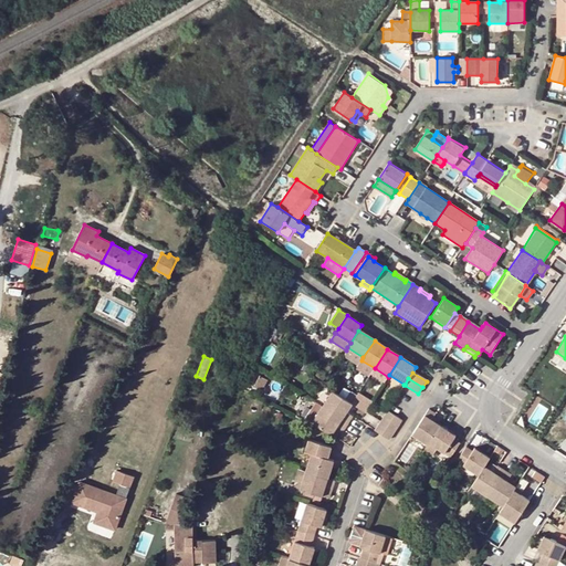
[(338,396),(332,391),(322,407),(347,423),(352,417),(345,412),(352,404),(338,396)]
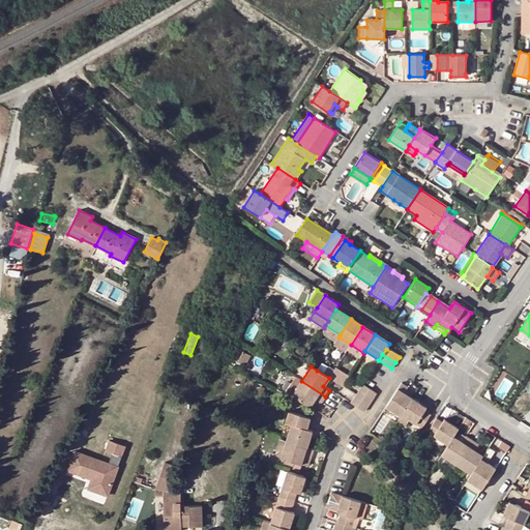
[(315,400),(320,404),(325,396),(301,381),(292,396),(310,408),(315,400)]
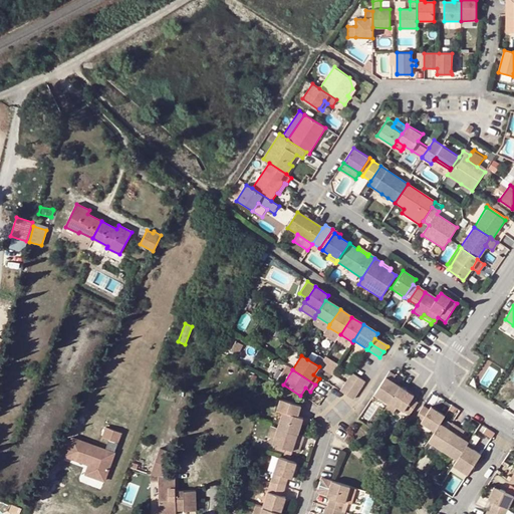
[(395,376),(389,372),(373,396),(388,405),(389,403),(399,387),(391,381),(395,376)]
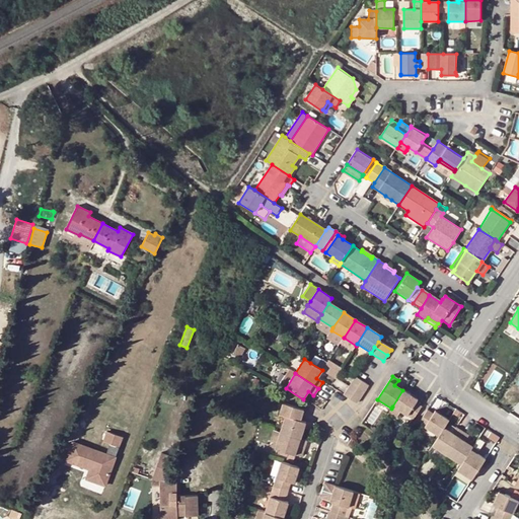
[(355,378),(351,384),(363,392),(367,386),(355,378)]
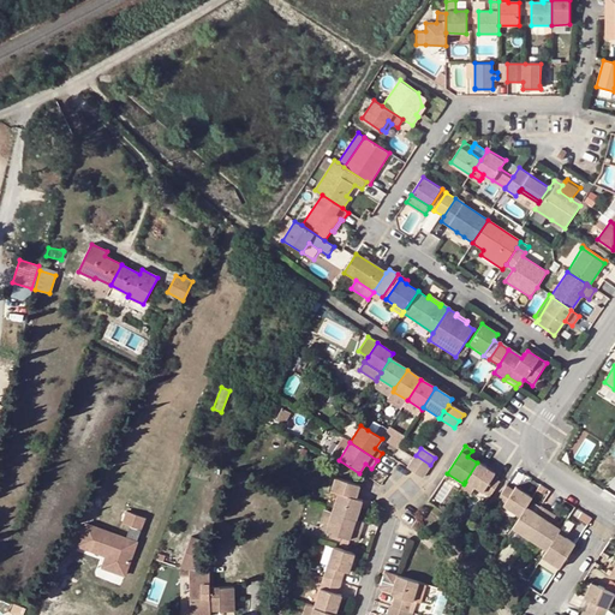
[(427,471),(430,465),(416,455),(412,460),(411,461),(427,471)]
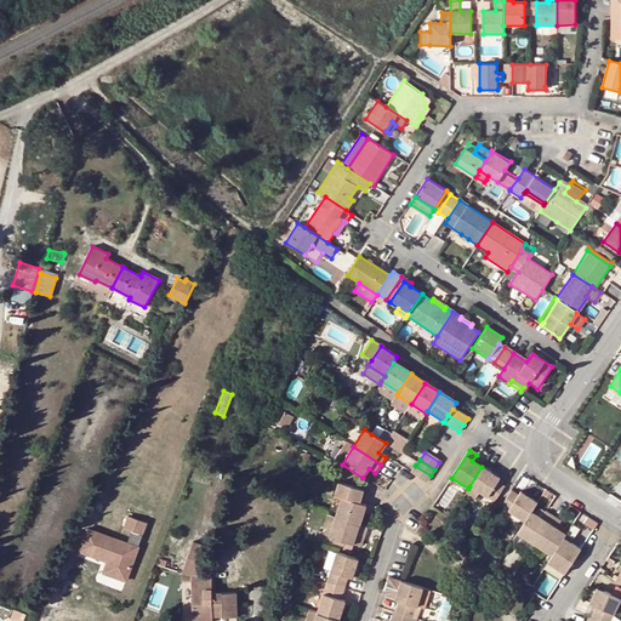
[(410,473),(426,483),(431,476),(415,466),(410,473)]
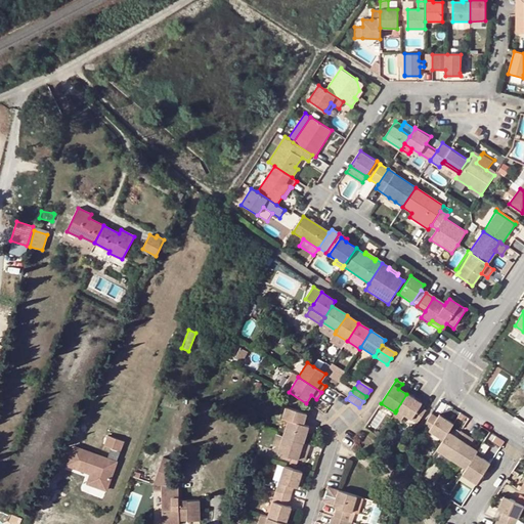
[(406,394),(396,410),(405,416),(417,424),(425,410),(420,406),(422,403),(406,394)]
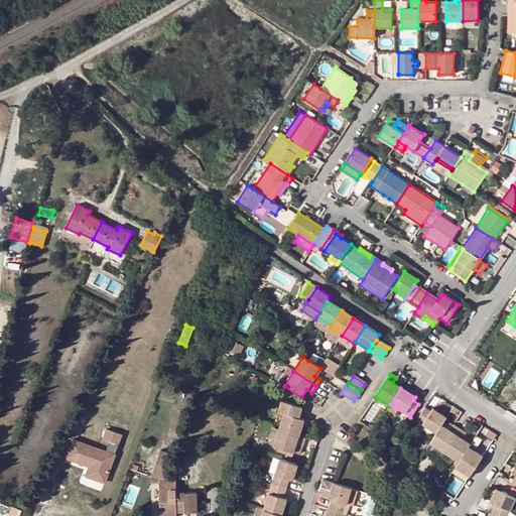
[(386,410),(395,415),(399,409),(390,404),(389,406),(386,410)]
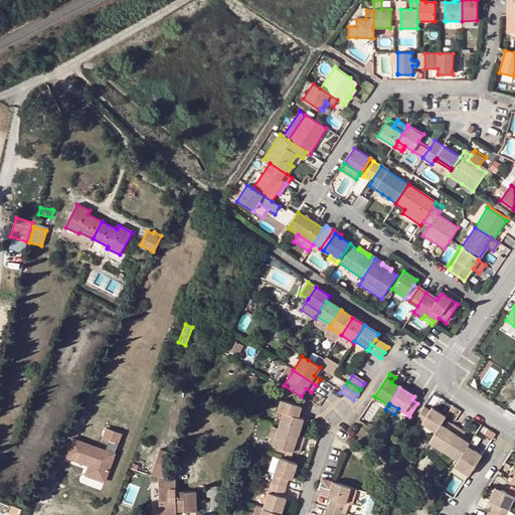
[(278,430),(298,436),(303,419),(297,417),(300,411),(285,406),(278,430)]
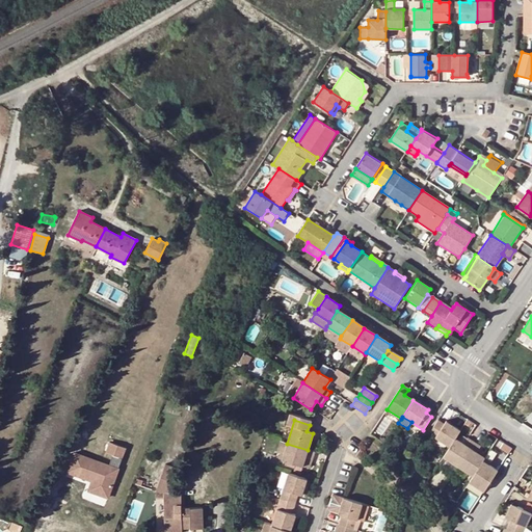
[(436,420),(428,433),(449,447),(454,439),(458,432),(459,430),(446,421),(444,424),(436,420)]
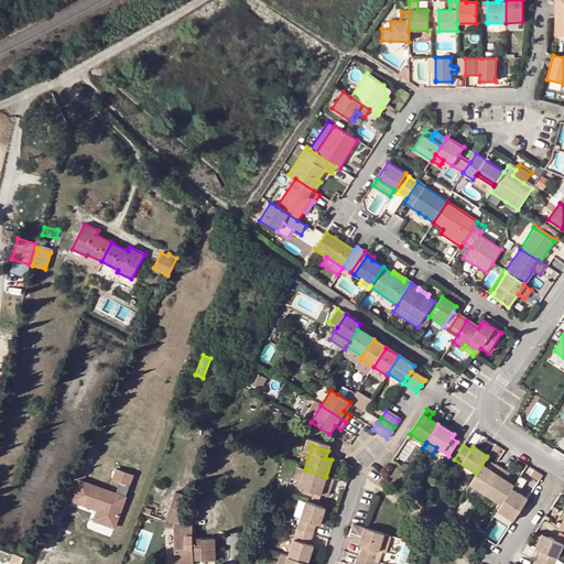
[(495,465),(486,458),(481,465),(490,472),(495,465)]
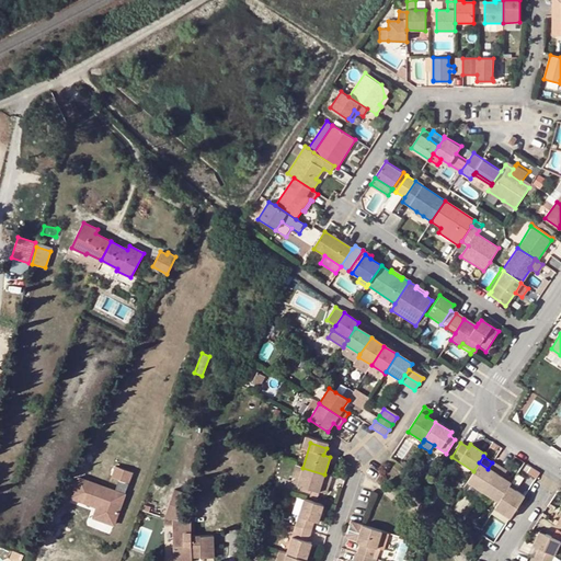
[(473,471),(467,481),(482,492),(499,467),(492,462),(488,469),(479,462),(473,471)]
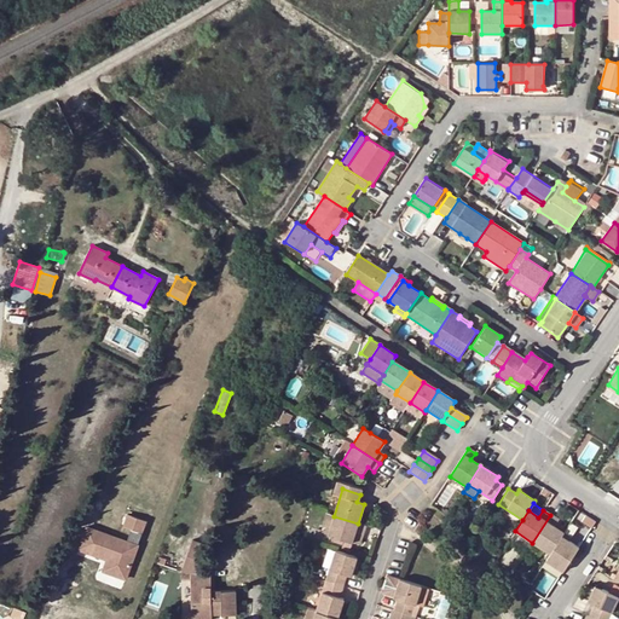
[(146,519),(127,512),(122,524),(131,527),(126,539),(86,525),(80,543),(93,548),(92,551),(106,557),(113,559),(108,571),(125,577),(146,519)]
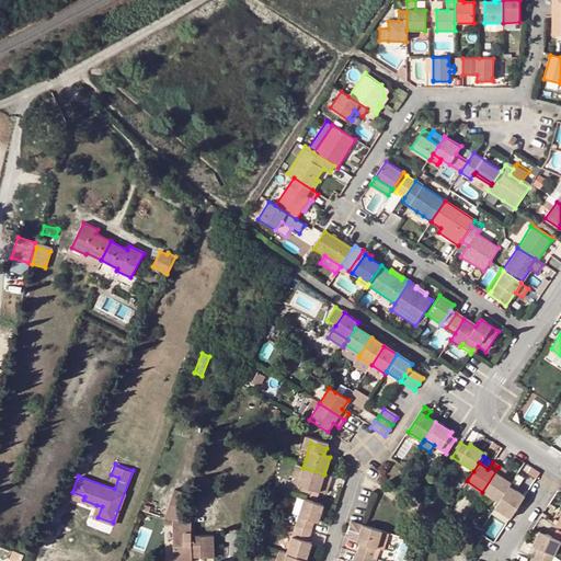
[(497,502),(510,482),(502,477),(505,471),(499,467),(482,492),(497,502)]
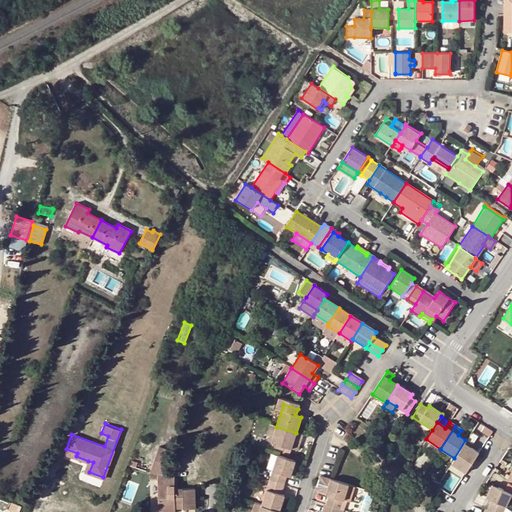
[(296,433),(276,427),(271,443),(291,449),(293,441),(300,443),(302,435),(296,433)]
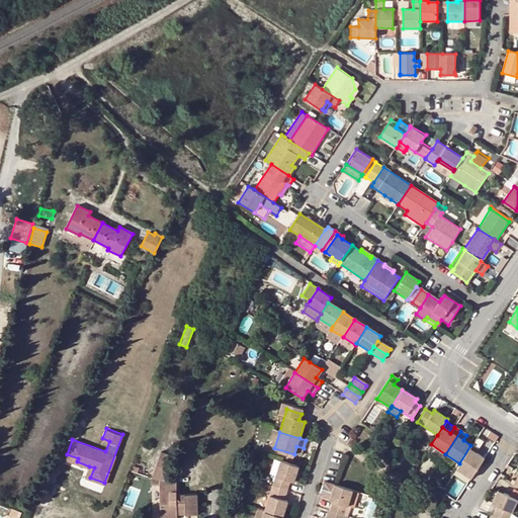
[(459,463),(456,468),(463,475),(476,448),(470,445),(459,463)]
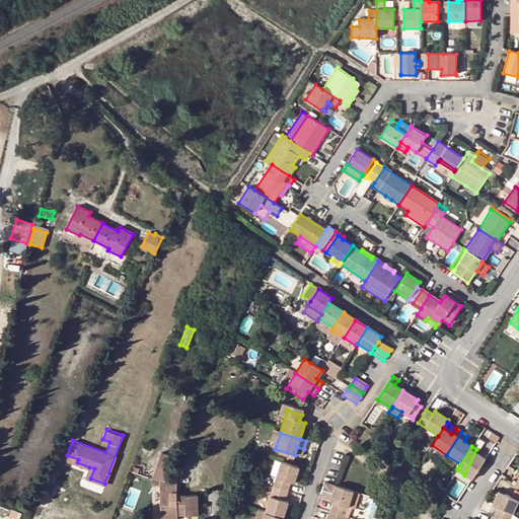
[(476,449),(464,475),(471,479),(485,459),(476,454),(478,450),(476,449)]
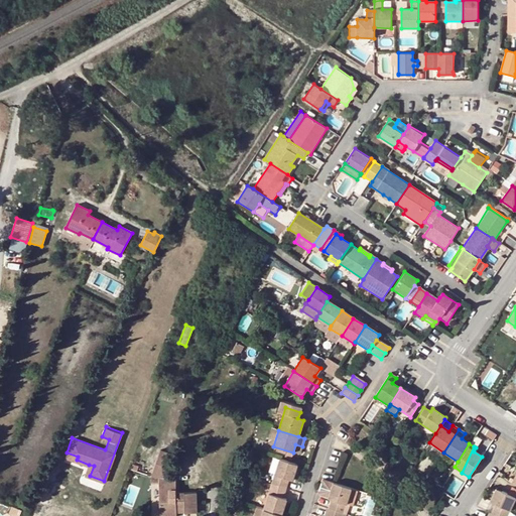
[(289,480),(292,481),(297,466),(279,460),(271,485),(286,489),(289,480)]
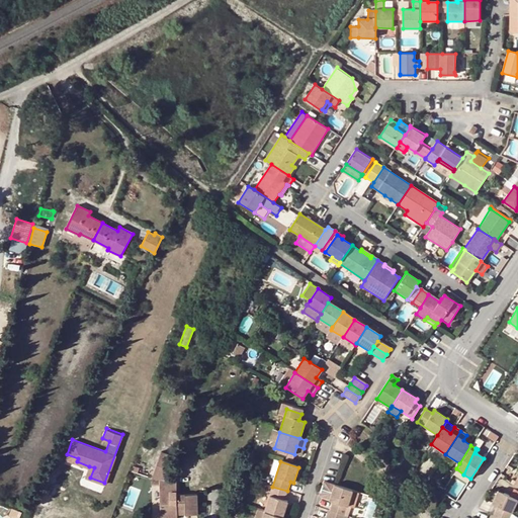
[(329,501),(333,502),(329,511),(344,516),(346,506),(354,508),(358,493),(334,485),(329,501)]
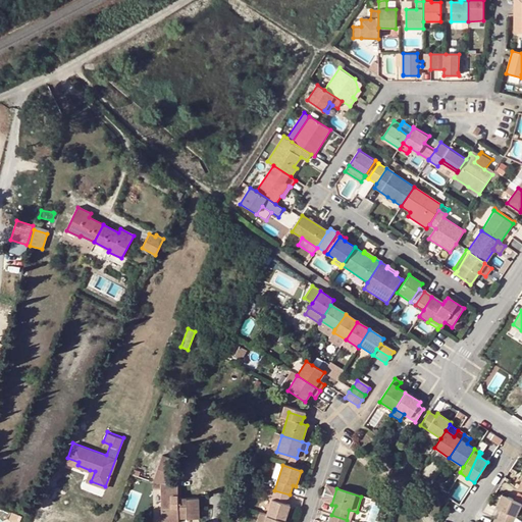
[(290,506),(286,505),(290,494),(274,490),(266,516),(284,521),(290,506)]
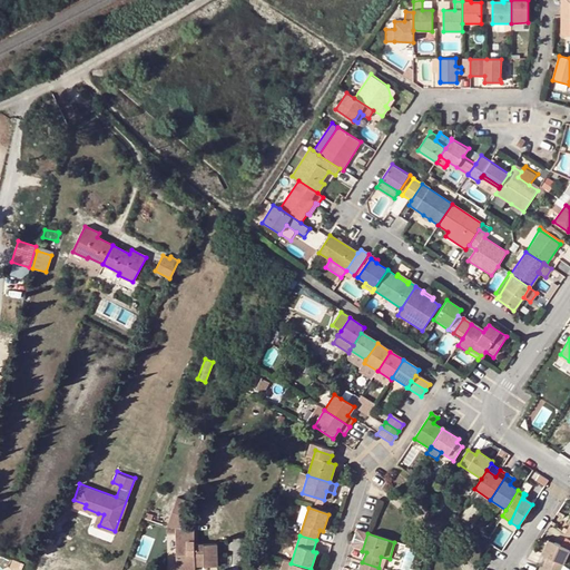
[(176,569),(194,569),(195,566),(195,560),(205,560),(205,566),(218,566),(218,564),(217,553),(217,544),(217,543),(195,544),(195,540),(186,540),(176,540),(176,569)]
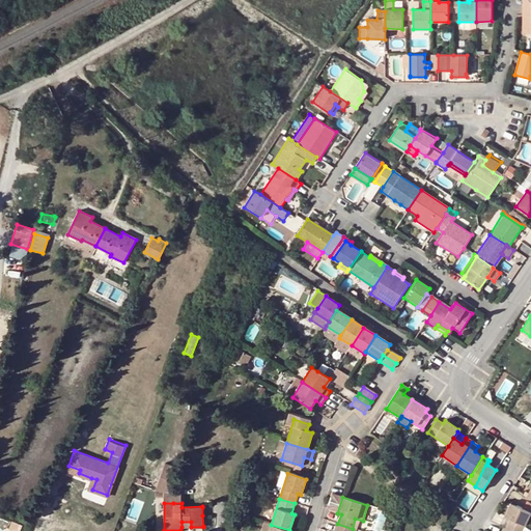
[(503,516),(509,519),(505,528),(510,530),(521,530),(530,512),(509,503),(503,516)]
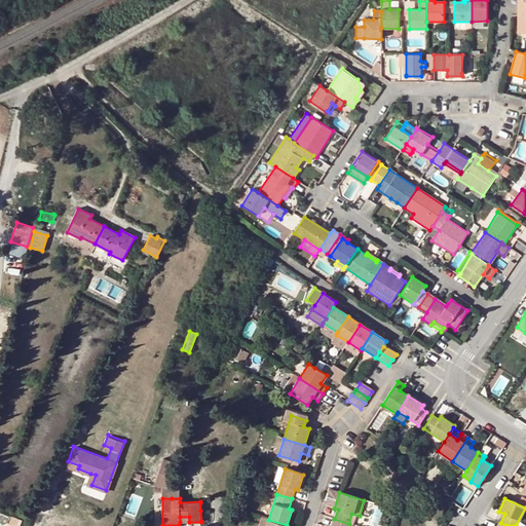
[(19,525),(22,521),(11,516),(8,522),(15,525),(19,525)]
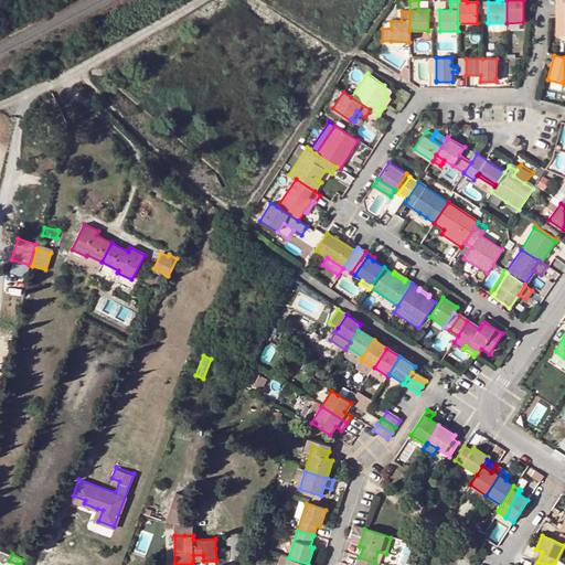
[(352,555),(349,564),(356,564),(359,557),(352,555)]
